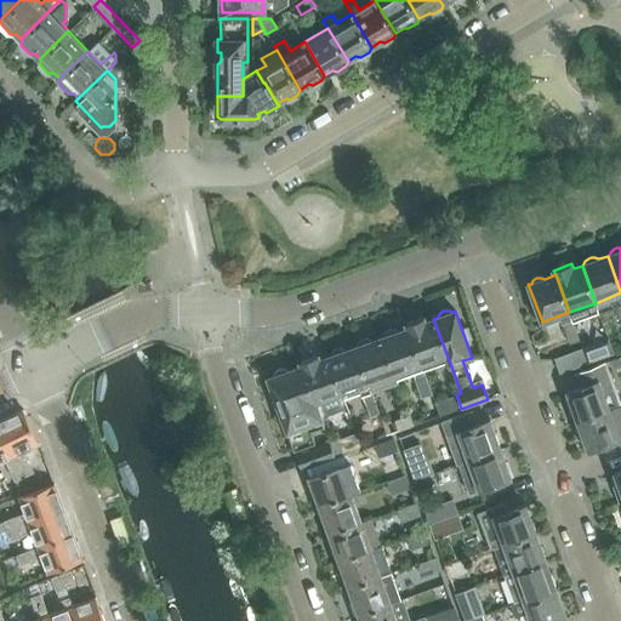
[(405,324),(408,328),(421,365),(448,357),(433,319),(426,322),(425,317),(405,324)]
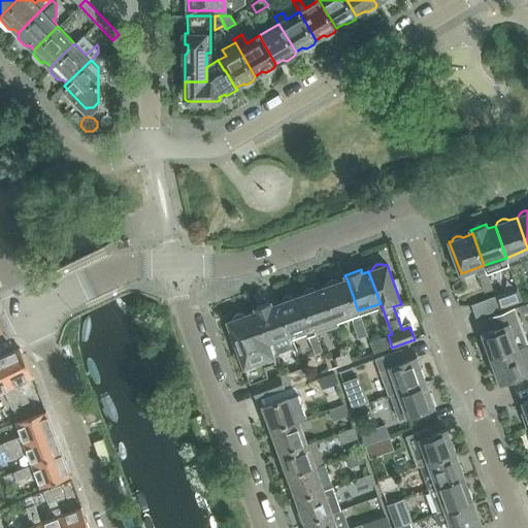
[(479,275),(485,293),(492,290),(486,272),(479,275)]
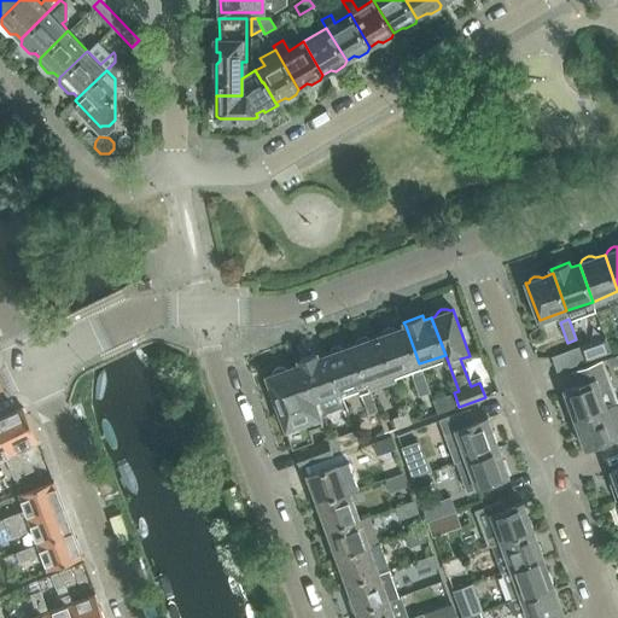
[(380,336),(379,336),(394,373),(419,363),(406,326),(396,330),(395,330),(392,328),(390,328),(389,328),(386,328),(384,330),(383,331),(382,333),(380,336)]
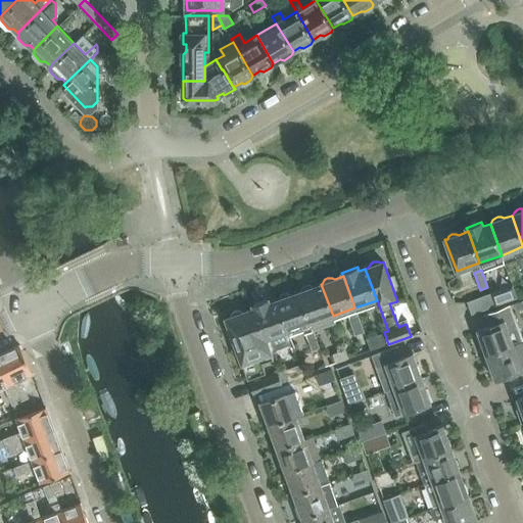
[(299,292),(311,324),(333,316),(321,284),(314,287),(308,286),(305,286),(302,287),(301,289),(300,292),(299,292)]
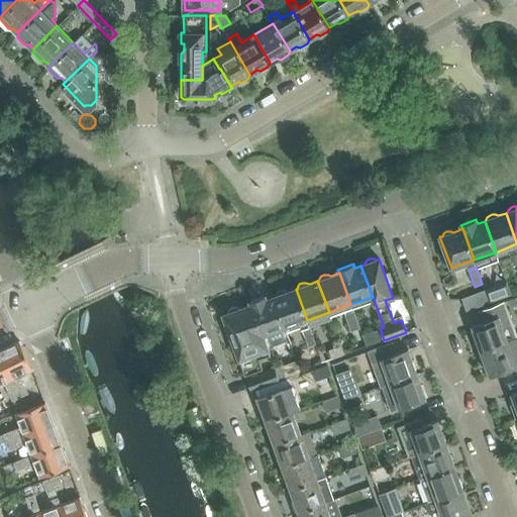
[(506,282),(485,290),(485,291),(489,302),(510,293),(506,282)]
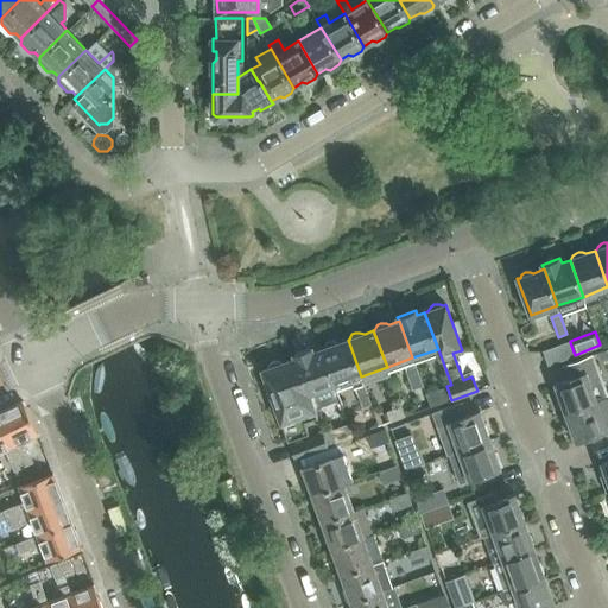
[(322,349),(335,386),(361,377),(348,340),(337,343),(335,342),(333,342),(330,342),(328,343),(324,344),(323,347),(322,349)]
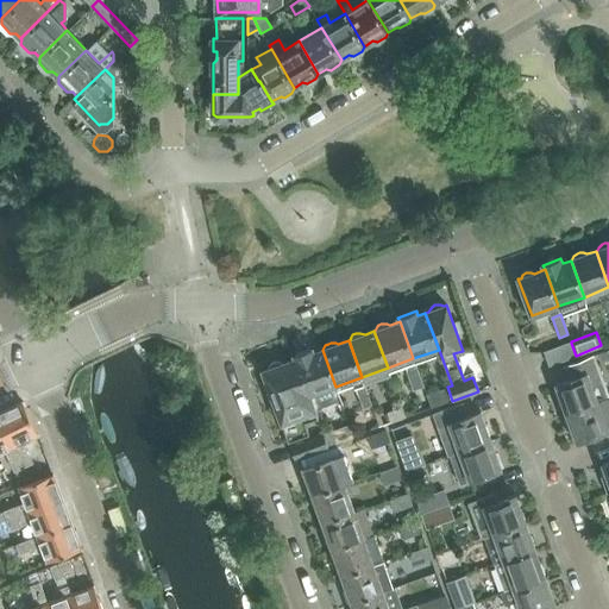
[(571,343),(544,352),(550,366),(576,356),(571,343)]
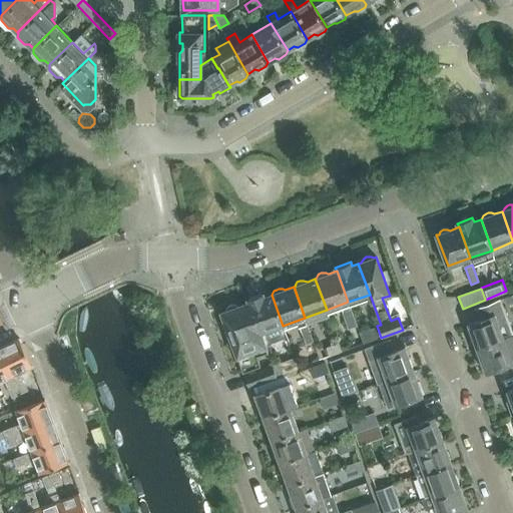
[(247,299),(249,303),(261,334),(262,334),(283,326),(272,295),(265,298),(263,294),(247,299)]
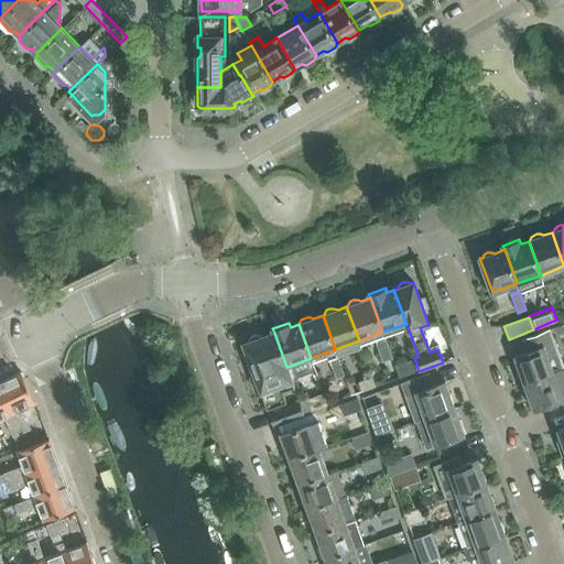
[(563,368),(550,329),(522,339),(527,351),(514,356),(516,357),(525,383),(557,371),(563,368)]
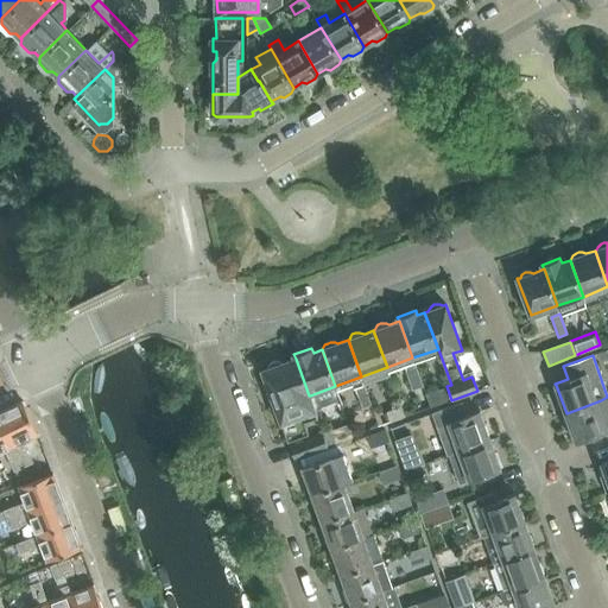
[(296,359),(282,363),(279,362),(277,362),(273,362),(271,363),(270,365),(270,366),(268,368),(263,371),(289,442),(309,434),(304,423),(317,418),(310,396),(309,396),(296,359)]
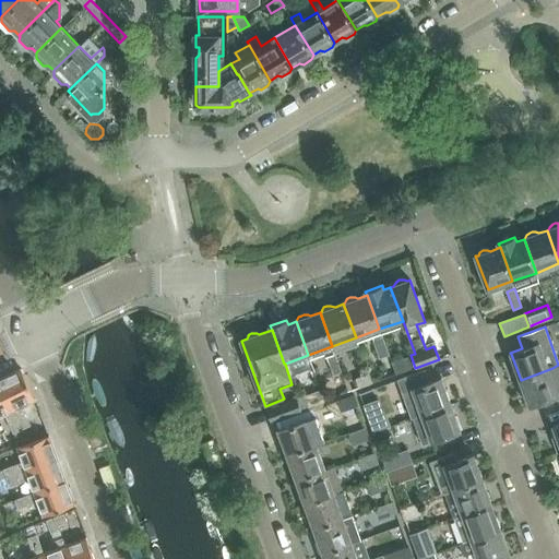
[(373,340),(380,358),(389,355),(382,336),(373,340)]
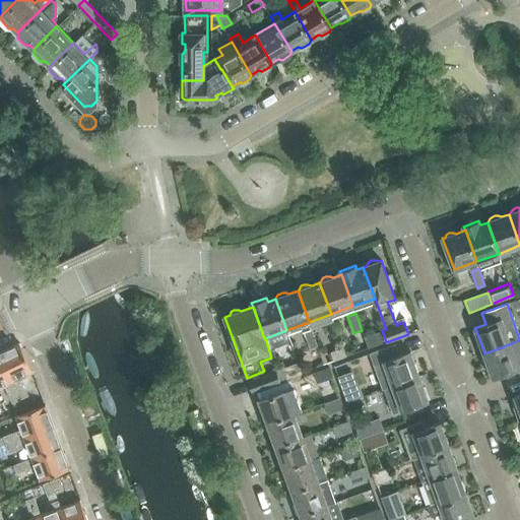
[(304,332),(310,348),(317,346),(311,329),(304,332)]
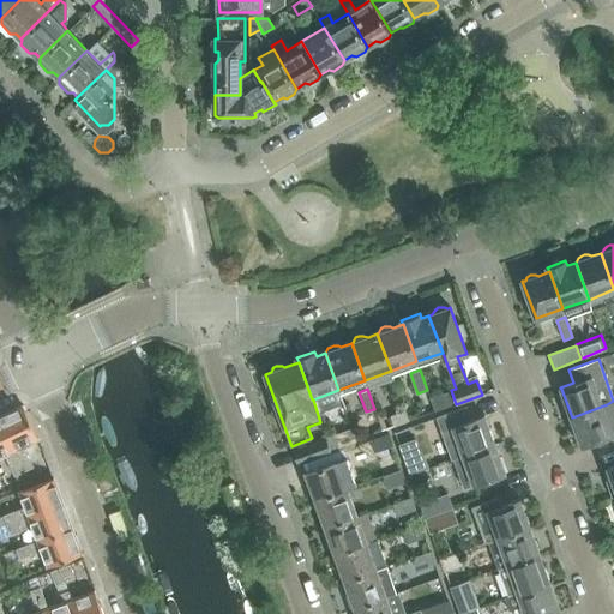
[(446,393),(431,399),(434,411),(451,405),(446,393)]
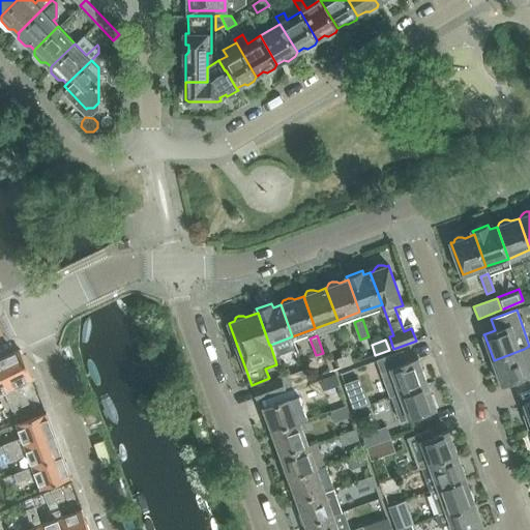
[(529,346),(524,349),(494,360),(502,384),(502,385),(529,375),(529,346)]
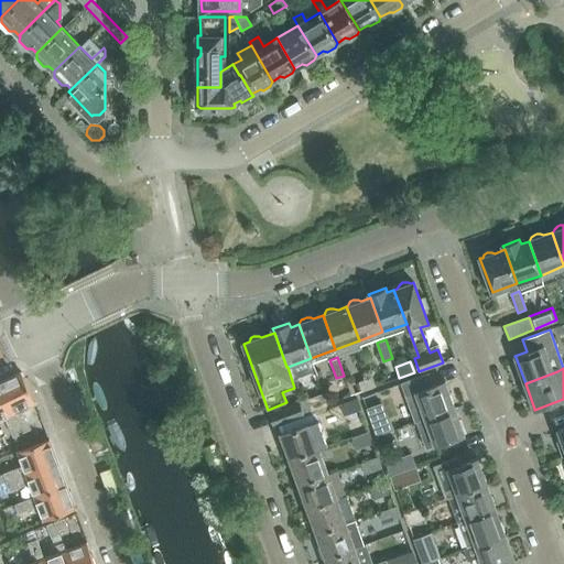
[(22,373),(0,383),(0,386),(22,433),(31,429),(21,410),(35,403),(22,373)]
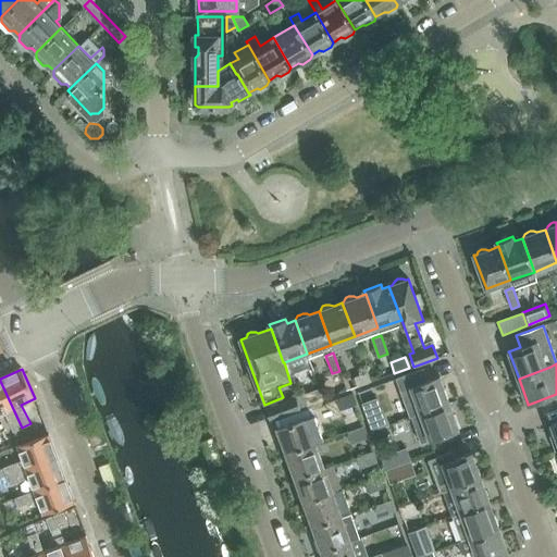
[(410,417),(420,413),(448,404),(438,376),(428,381),(423,369),(396,379),(410,417)]
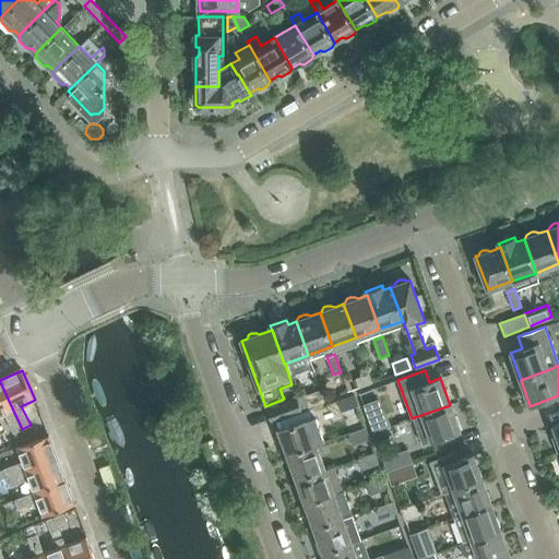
[(372,383),(371,379),(369,373),(356,378),(357,383),(359,388),(372,383)]
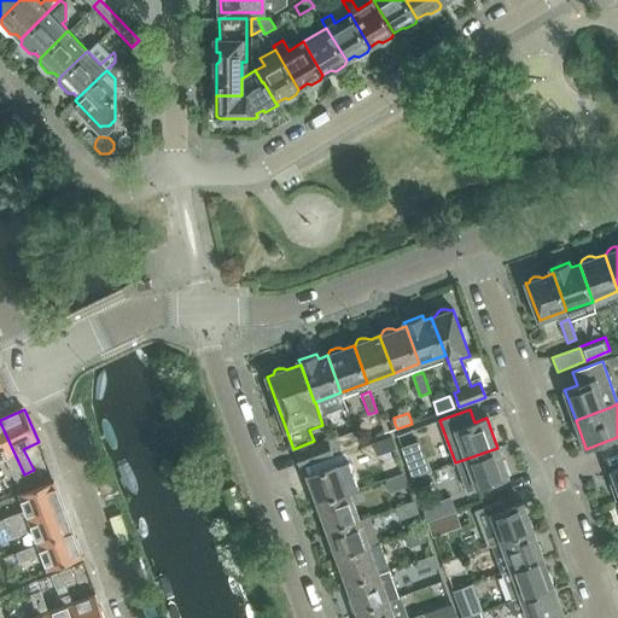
[(0,423),(0,459),(5,458),(15,479),(24,474),(0,423)]
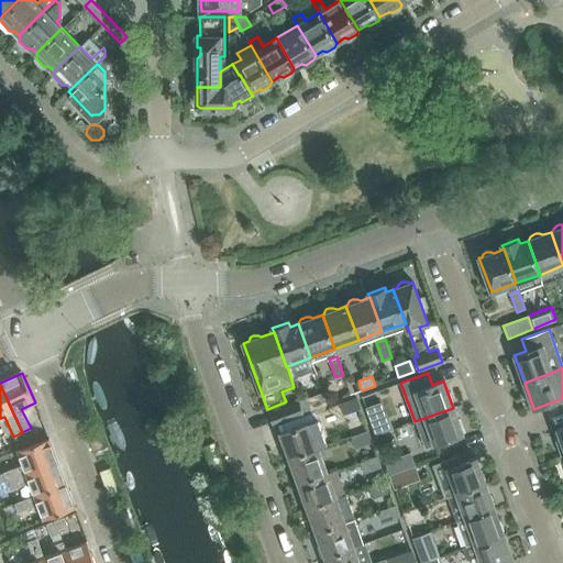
[(323,394),(311,398),(316,410),(324,407),(327,404),(323,394)]
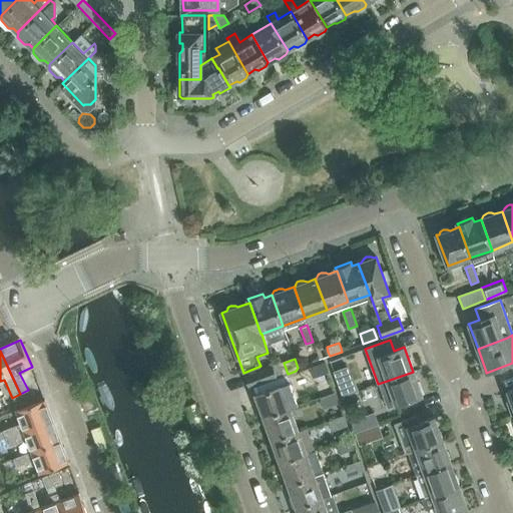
[(253,387),(283,376),(288,374),(284,363),(244,377),(248,388),(253,387)]
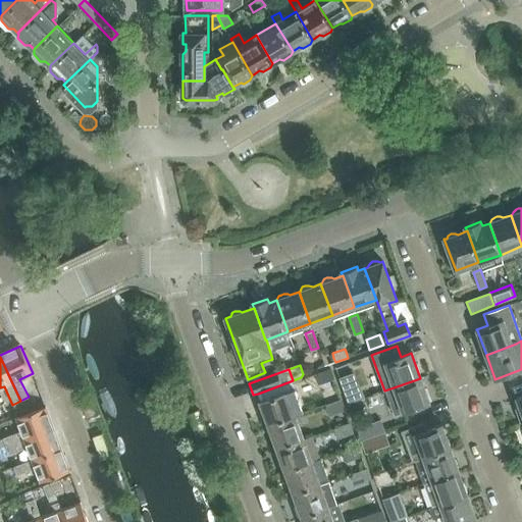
[(330,369),(315,374),(318,383),(333,377),(330,369)]
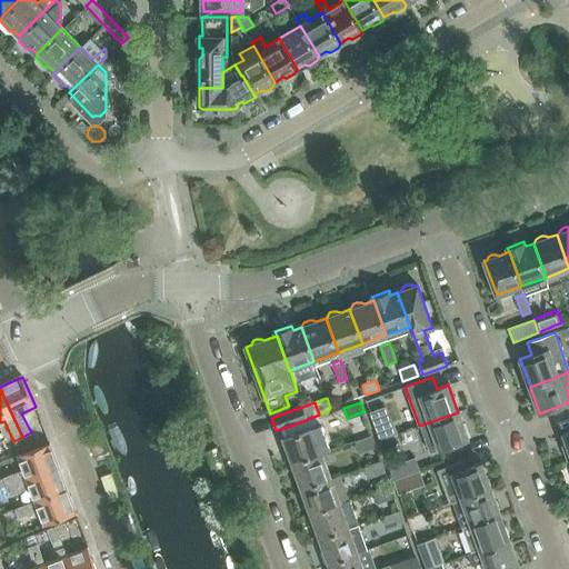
[(312,428),(321,425),(328,422),(326,413),(325,412),(319,415),(313,417),(281,429),(285,438),(312,428)]
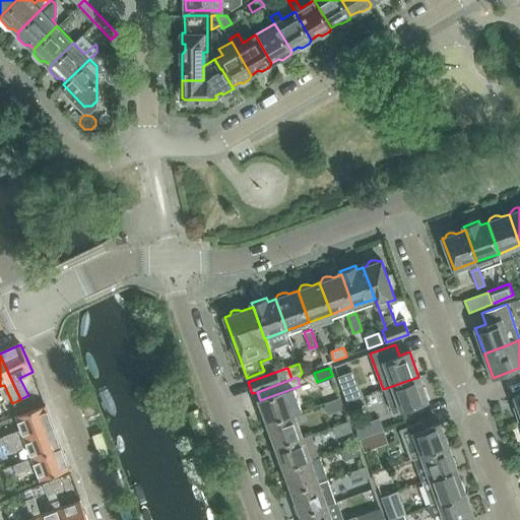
[(383,389),(383,390),(385,389),(388,399),(393,414),(428,401),(418,377),(392,386),(383,389)]
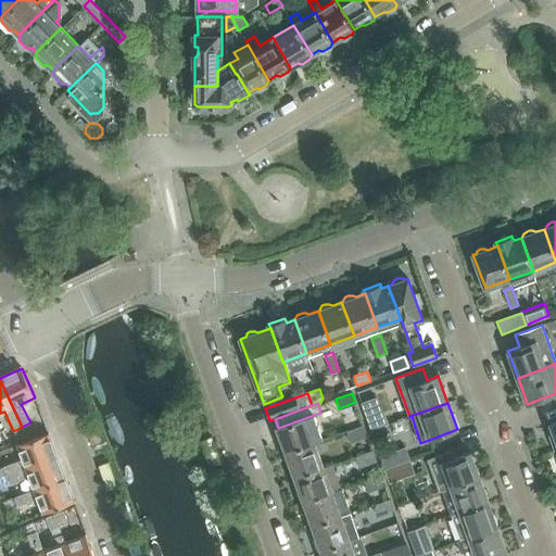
[(278,428),(277,428),(280,437),(286,453),(314,443),(315,443),(324,440),(314,415),(305,418),(278,428)]
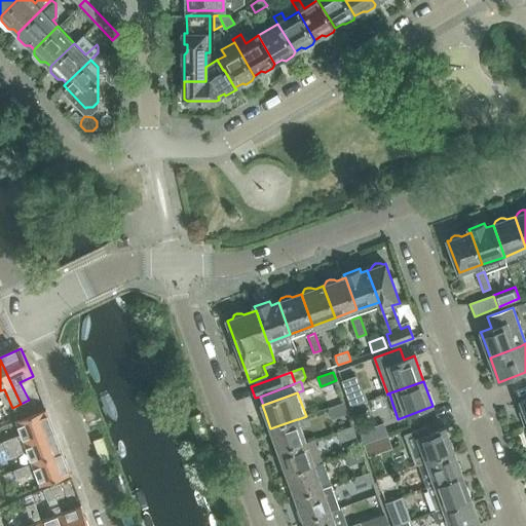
[(360,392),(350,396),(353,405),(363,402),(360,392)]
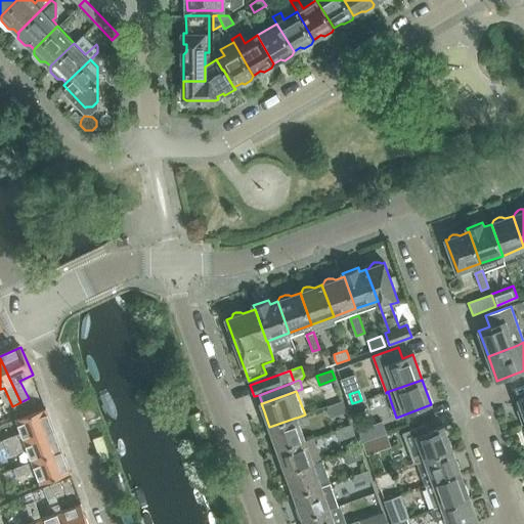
[(343,401),(328,407),(331,416),(346,410),(343,401)]
